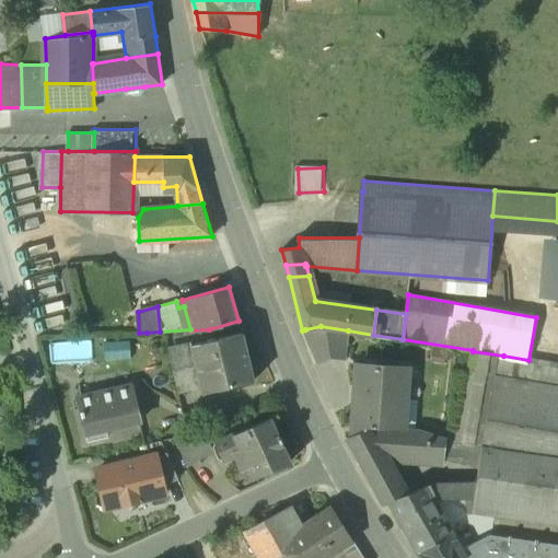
[(321,326),(305,329),(317,359),(330,353),(345,356),(348,330),(321,326)]
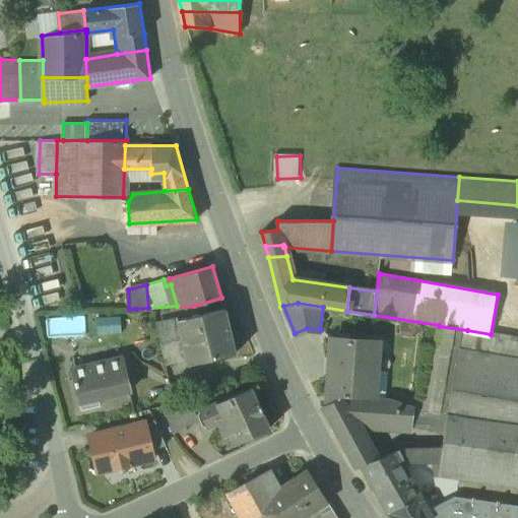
[(227,308),(194,316),(194,315),(179,319),(188,357),(190,364),(237,352),(227,308)]
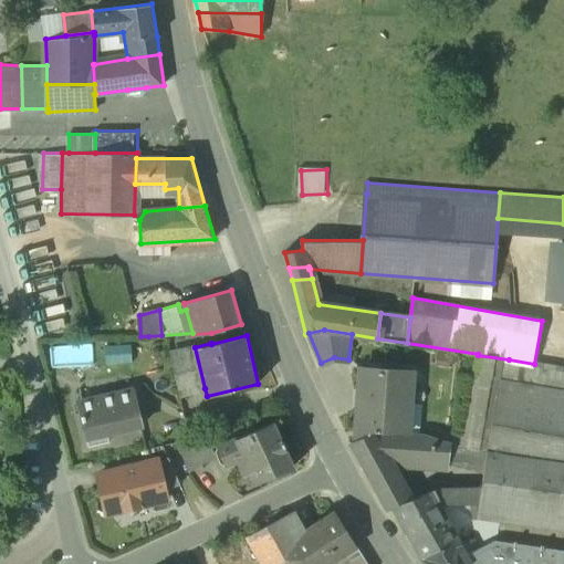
[(195,347),(171,353),(176,368),(188,366),(195,390),(205,388),(195,347)]
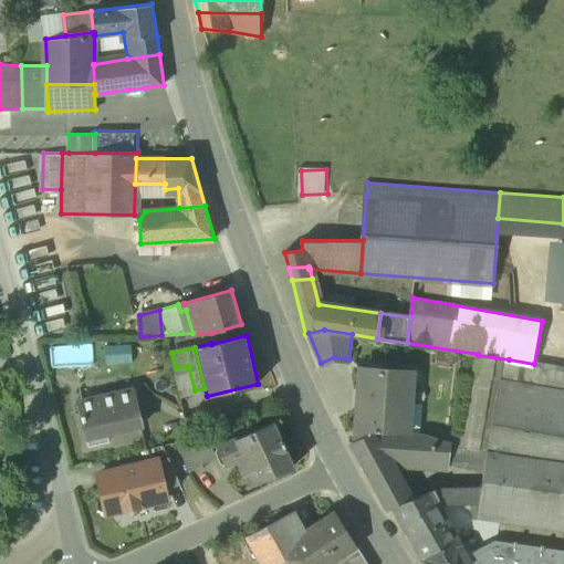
[(534,364),(509,359),(478,355),(478,356),(476,367),(501,372),(501,378),(510,379),(512,366),(533,369),(534,364)]
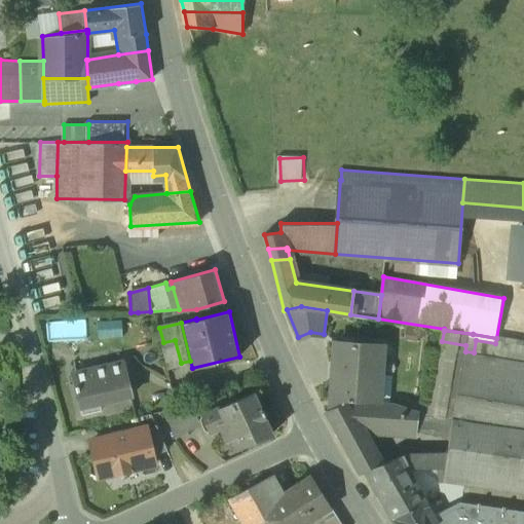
[(175,340),(163,342),(169,366),(181,363),(175,340)]
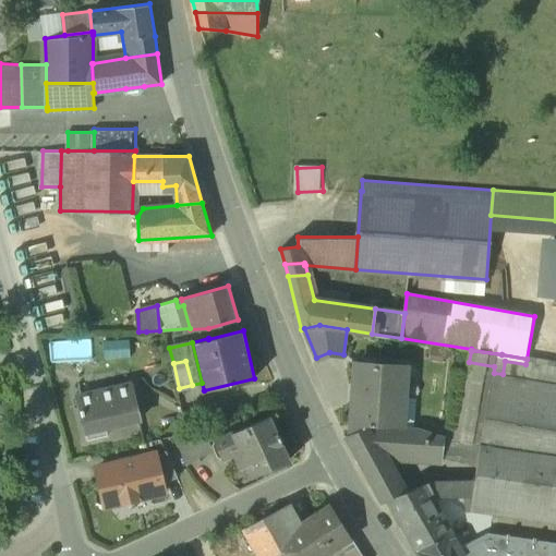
[(407,365),(357,361),(352,422),(369,424),(401,426),(407,365)]
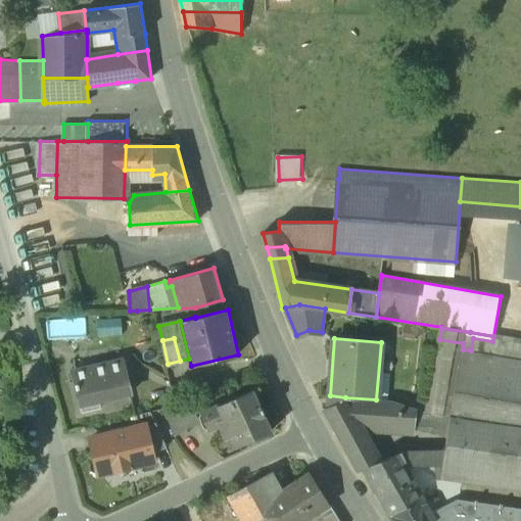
[(520,345),(492,341),(473,338),(471,350),(520,359),(520,345)]
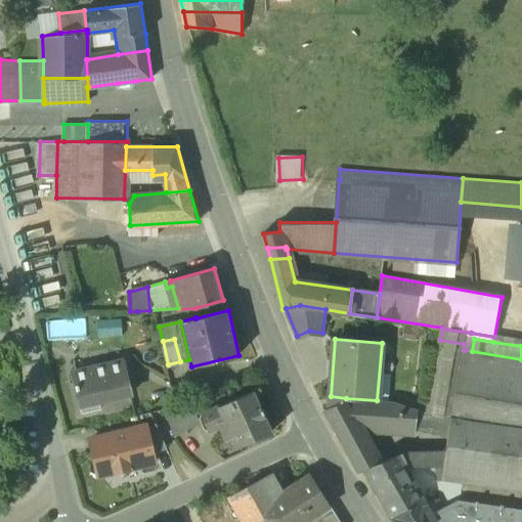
[(464,344),(440,340),(427,411),(451,416),(464,350),(464,344)]
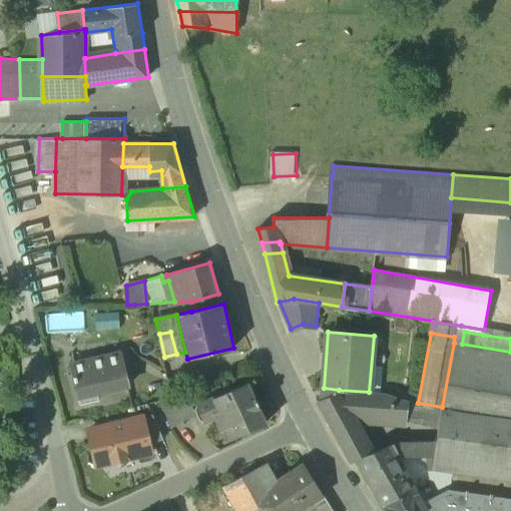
[(510,352),(462,344),(454,343),(442,407),(510,418),(510,352)]
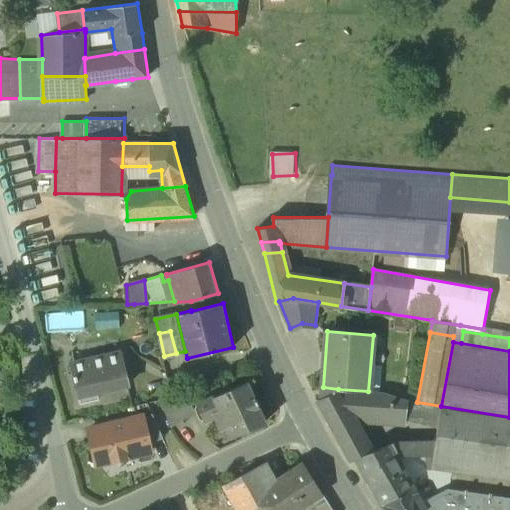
[(121,351),(73,362),(75,371),(74,372),(76,379),(80,394),(98,390),(127,384),(128,385),(129,384),(121,351)]
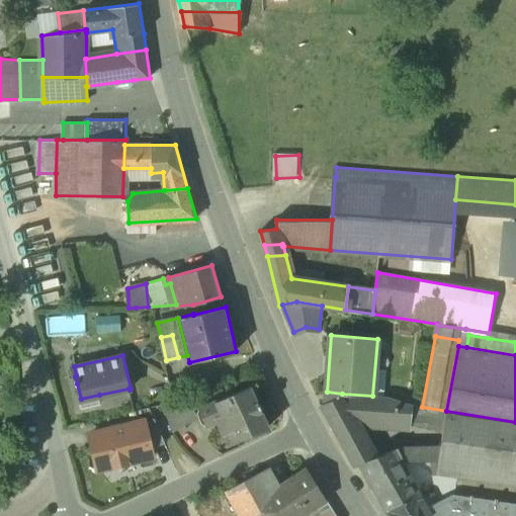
[(250,387),(201,410),(207,424),(218,420),(224,433),(230,430),(235,442),(268,426),(250,387)]
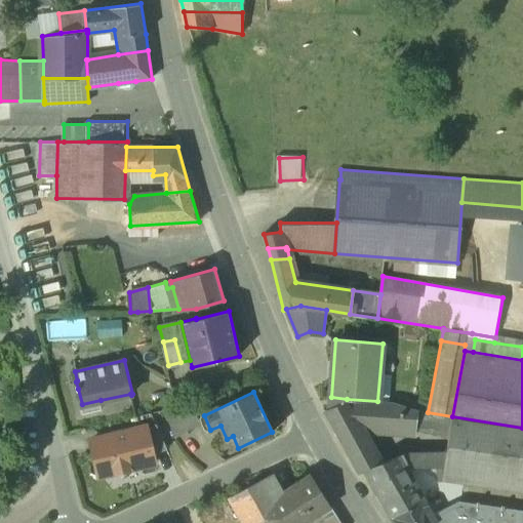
[(377,401),(347,399),(347,400),(362,427),(417,430),(418,411),(416,411),(416,410),(395,405),(395,403),(377,401)]
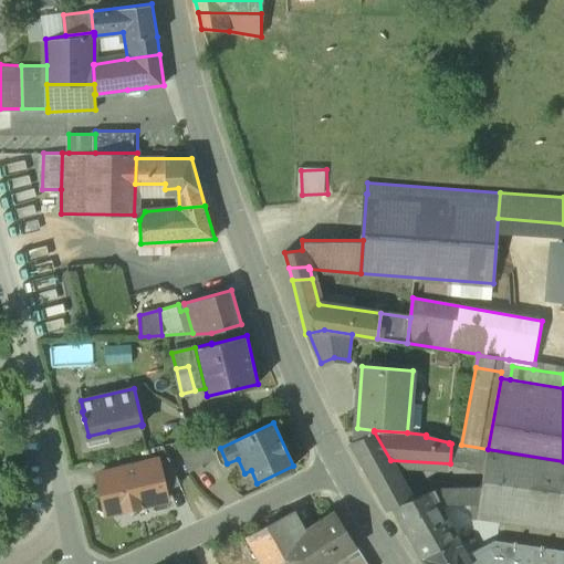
[(108,431),(89,436),(90,444),(111,439),(108,431)]
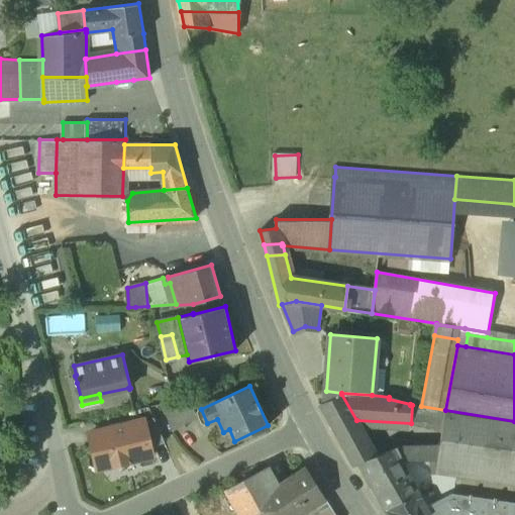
[(356,420),(341,394),(320,403),(354,465),(361,462),(361,461),(376,455),(356,420)]
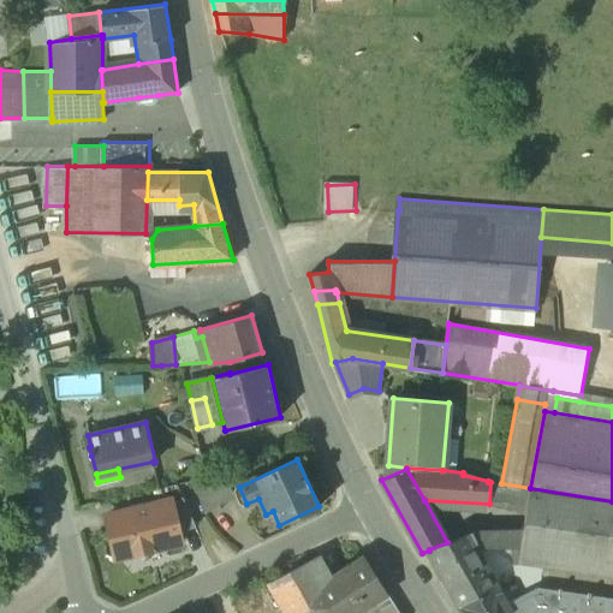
[(225,472),(191,481),(204,512),(236,498),(225,472)]
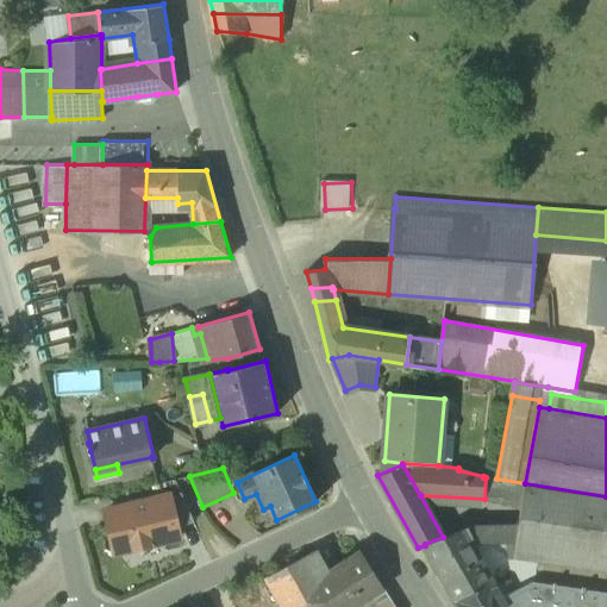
[(606,496),(525,483),(519,526),(515,545),(529,546),(527,555),(537,554),(538,552),(606,563),(606,496)]
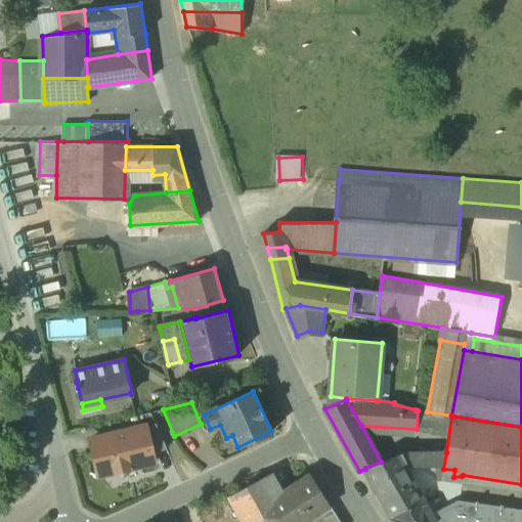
[(158,423),(147,426),(154,453),(168,446),(158,423)]
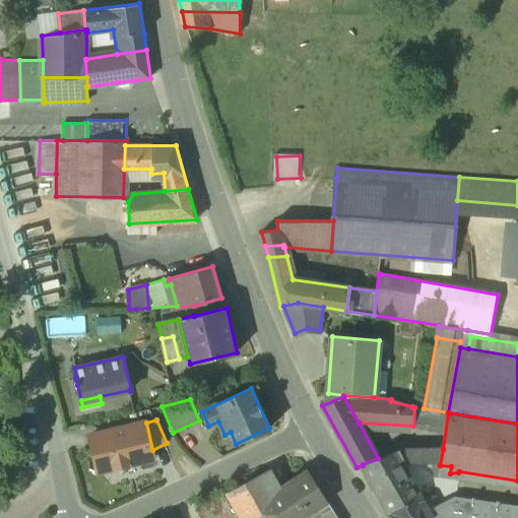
[(146,423),(91,435),(100,470),(154,457),(152,450),(146,423)]
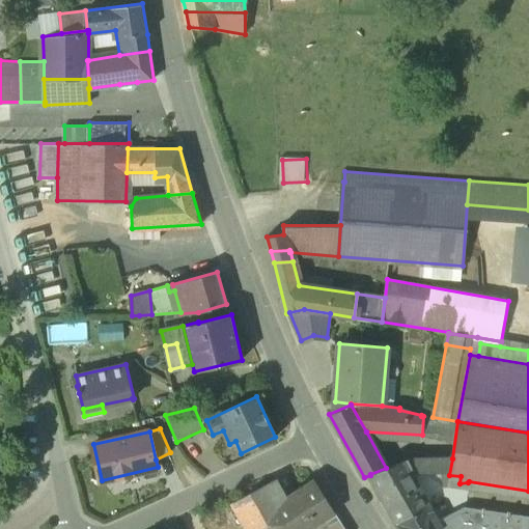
[(452,458),(443,456),(409,457),(415,471),(442,472),(445,485),(460,483),(461,476),(449,475),(452,458)]
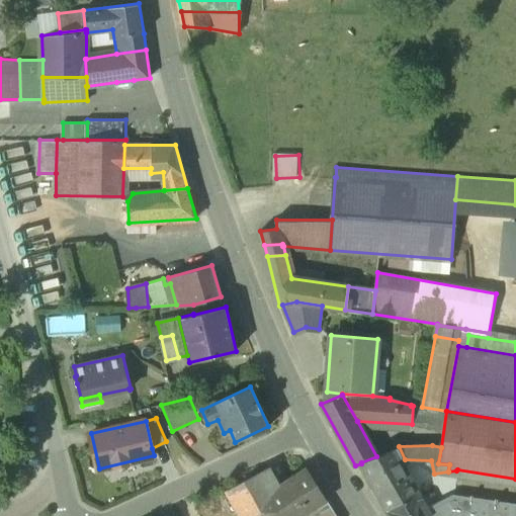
[(376,456),(361,462),(361,463),(382,500),(412,483),(400,462),(405,459),(399,446),(376,456)]
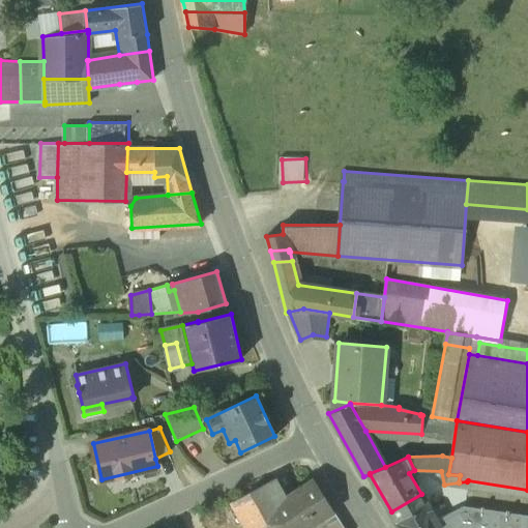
[(316,479),(287,497),(276,477),(265,484),(279,509),(277,510),(280,516),(286,527),(308,527),(315,523),(335,509),(316,479)]
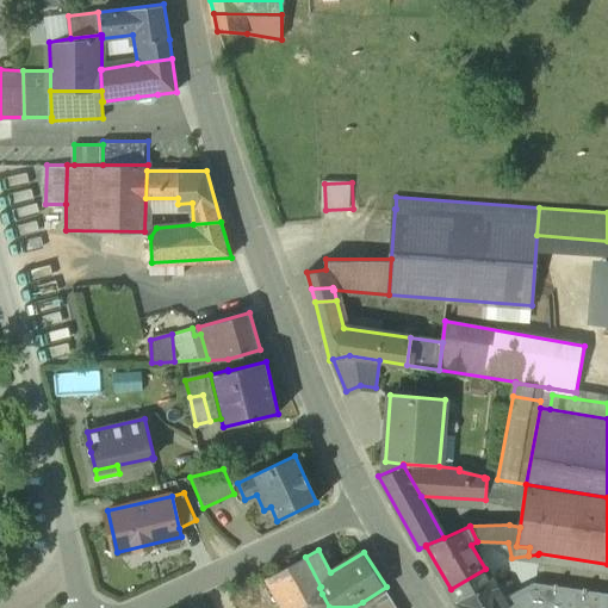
[(528,556),(512,558),(514,574),(537,569),(537,568),(538,554),(528,556)]
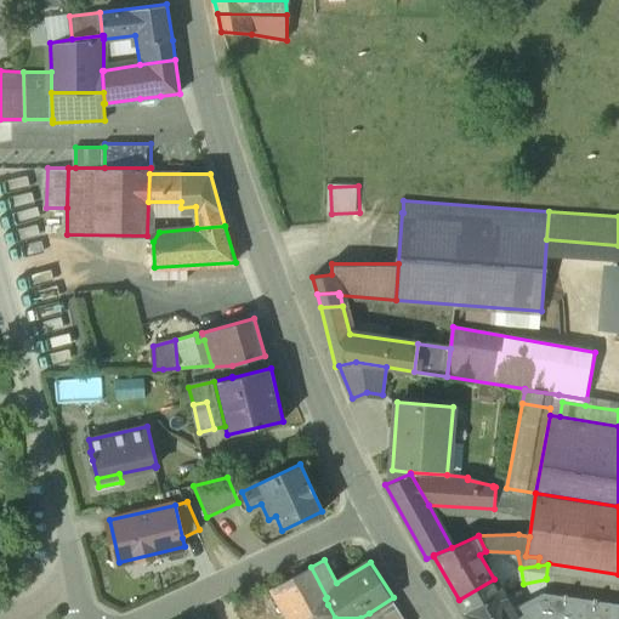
[(327,597),(311,567),(273,588),(290,618),(335,618),(328,605),(325,598),(327,597)]
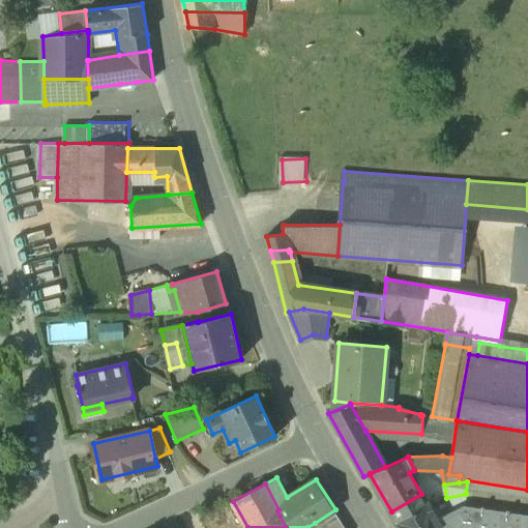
[(421,494),(391,511),(400,527),(441,527),(438,520),(422,494),(421,494)]
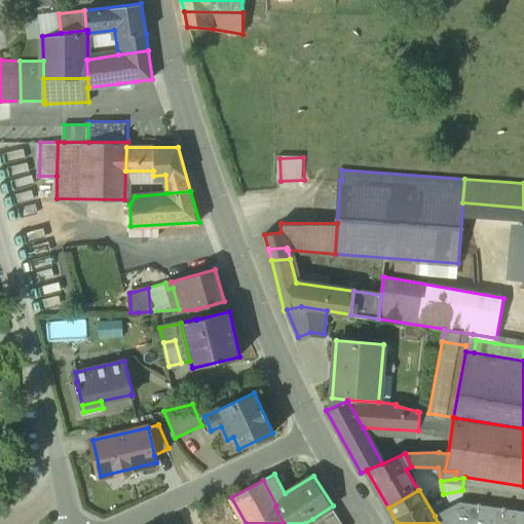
[(523,510),(459,501),(435,516),(438,523),(523,523),(523,510)]
